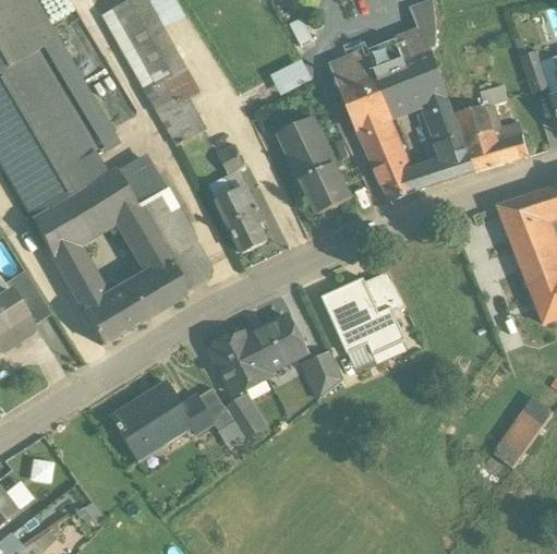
[(0,0),(0,68),(33,49),(33,50),(56,37),(33,0),(0,0)]
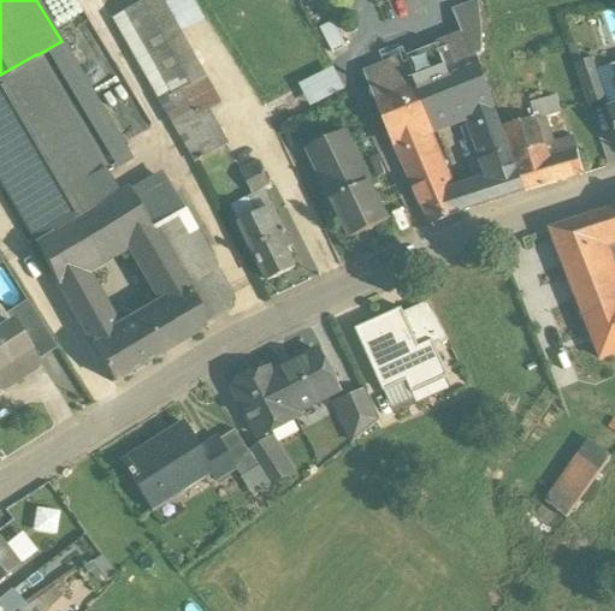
[(202,75),(160,0),(137,0),(123,9),(170,93),(202,75)]
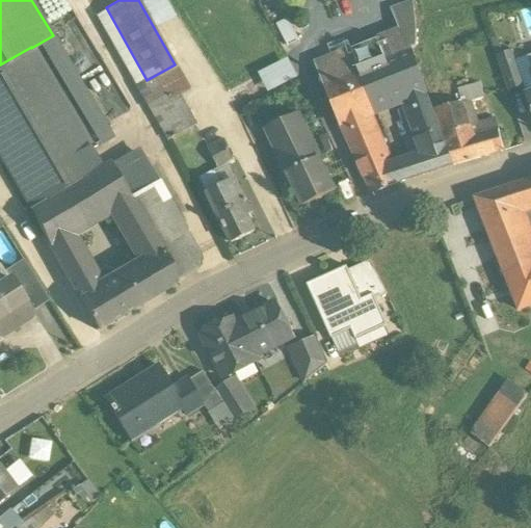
[(60,21),(106,119),(121,111),(74,15),(60,21)]
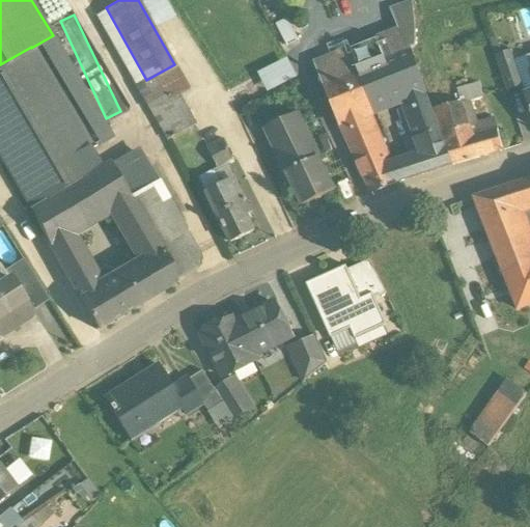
[(297,36),(286,16),(274,22),(285,43),(297,36)]
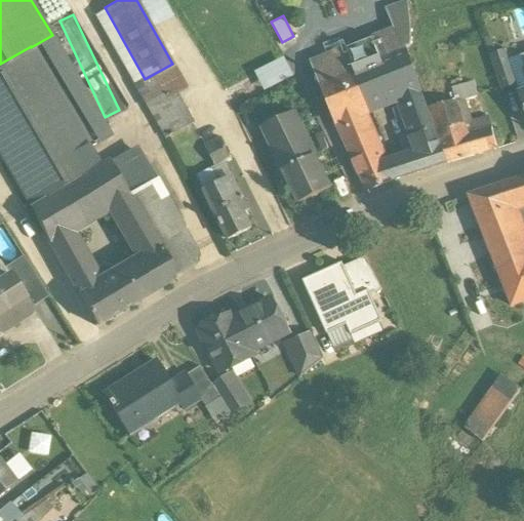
[(407,22),(397,26),(405,46),(409,44),(409,22),(407,21),(407,22)]
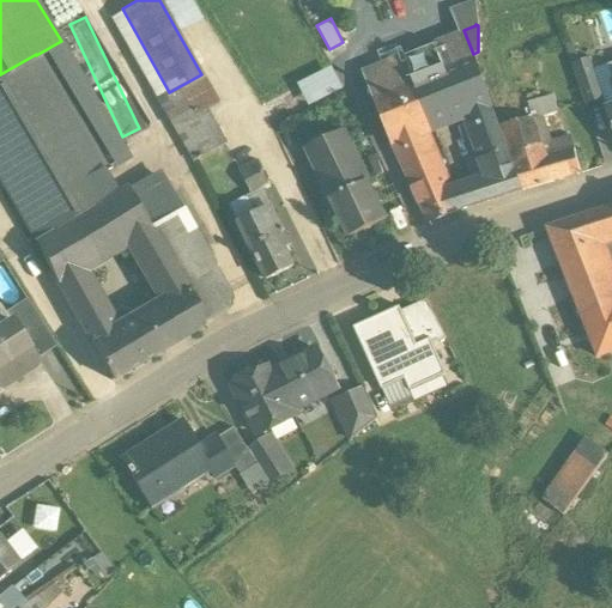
[(464,30),(422,46),(432,70),(473,54),(464,30)]
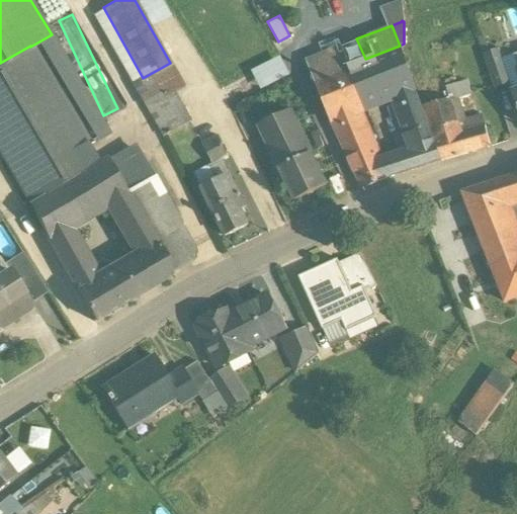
[(356,38),(340,46),(349,65),(333,71),(348,111),(357,108),(392,94),(414,86),(400,46),(365,59),(356,38)]
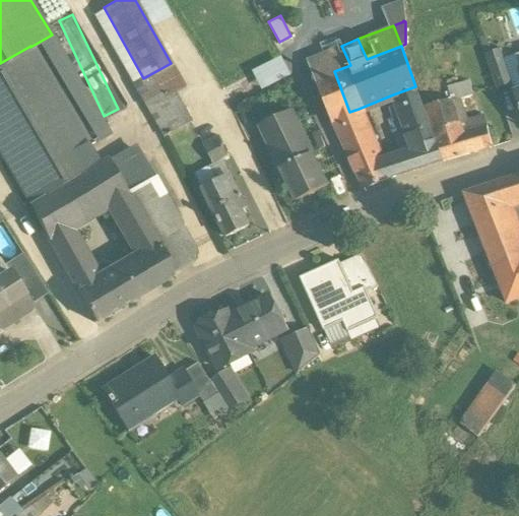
[(30,46),(0,63),(0,153),(28,202),(99,162),(30,47),(30,46)]
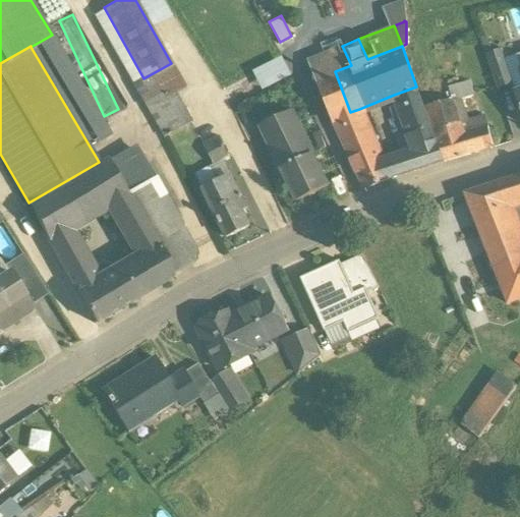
[(342,46),(306,59),(314,78),(335,71),(351,65),(342,46)]
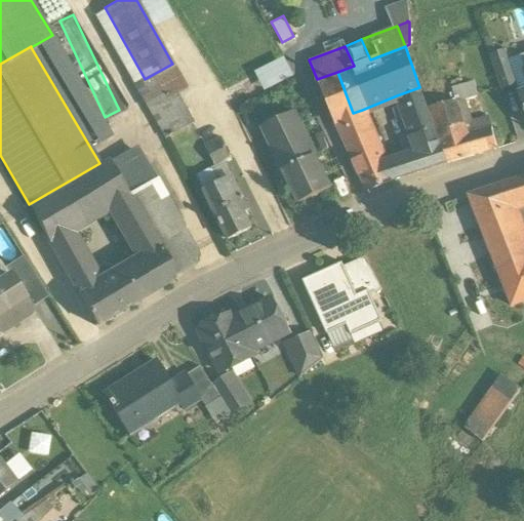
[(505,46),(488,52),(499,87),(516,81),(505,46)]
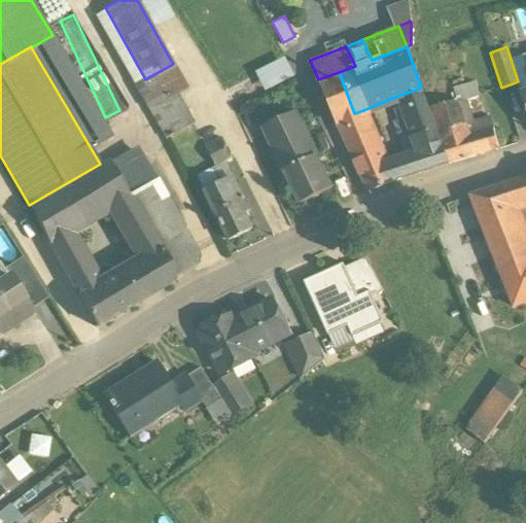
[(293,75),(285,56),(255,69),(265,89),(293,75)]
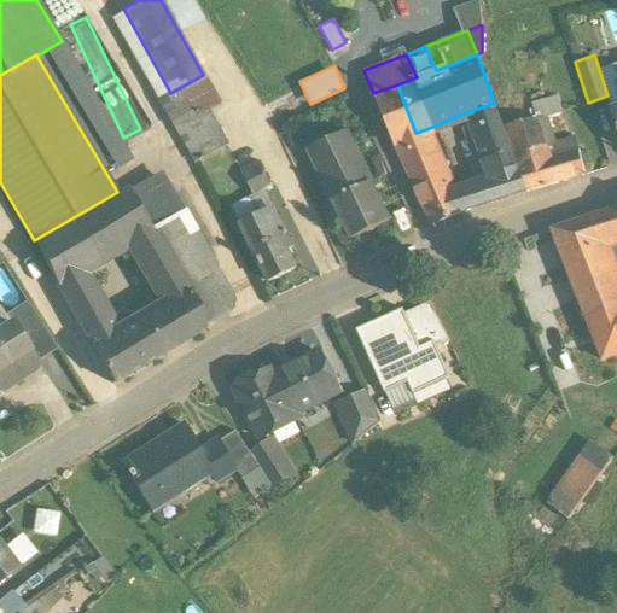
[(415,133),(397,85),(373,93),(393,142),(415,133)]
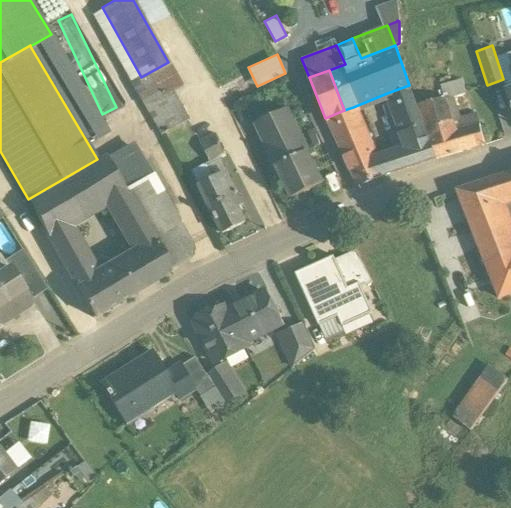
[(161,75),(135,91),(151,117),(177,101),(161,75)]
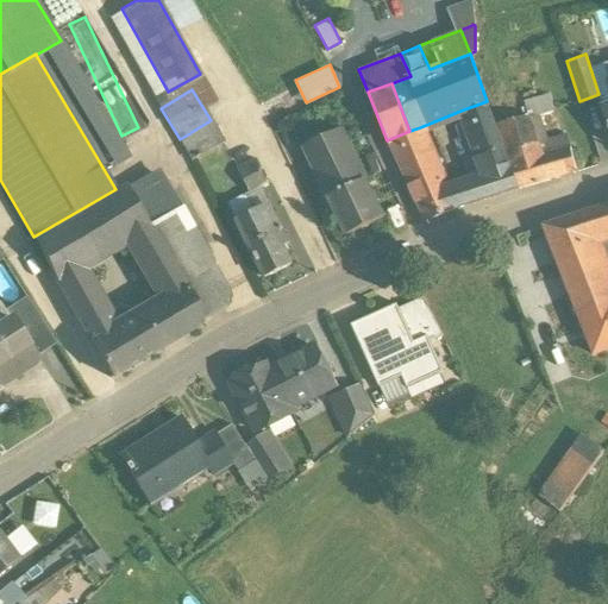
[(547,93),(524,100),(527,113),(530,113),(531,115),(538,113),(552,109),(547,93)]
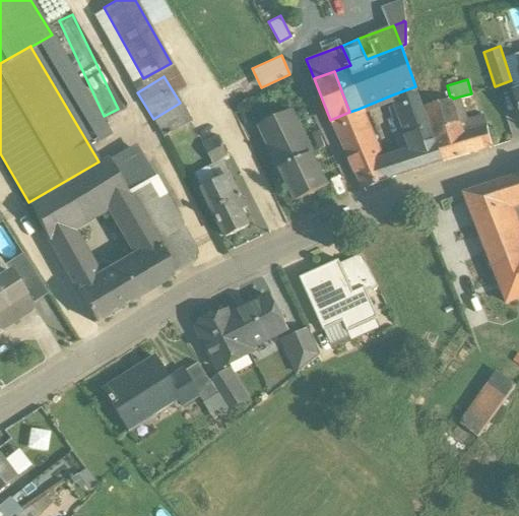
[(415,86),(393,94),(411,148),(404,150),(409,168),(441,157),(415,86)]
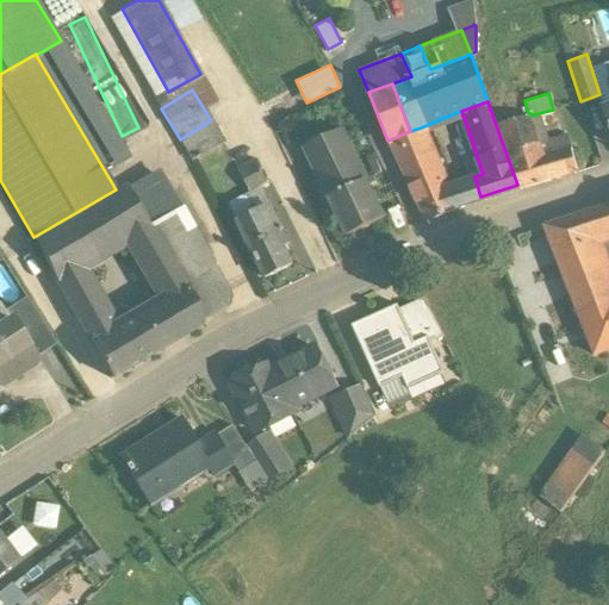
[(528,113),(497,122),(519,186),(558,174),(552,156),(544,158),(532,116),(530,113),(528,113)]
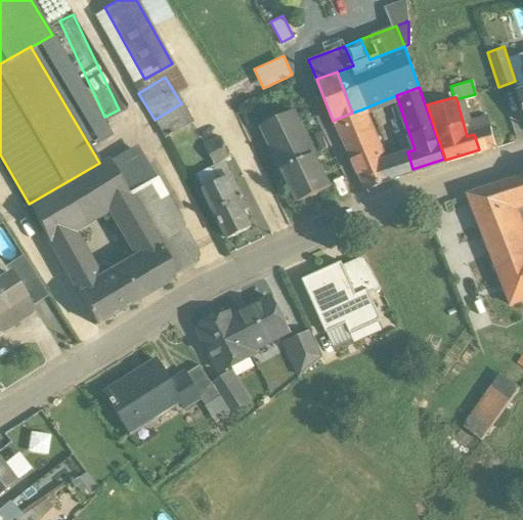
[(473,130),(463,97),(456,99),(467,136),(474,134),(473,130)]
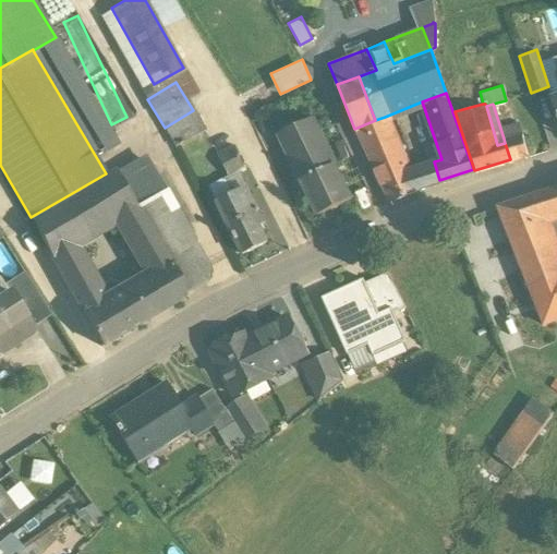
[(295,122),(278,131),(293,163),(326,147),(311,116),(295,122)]
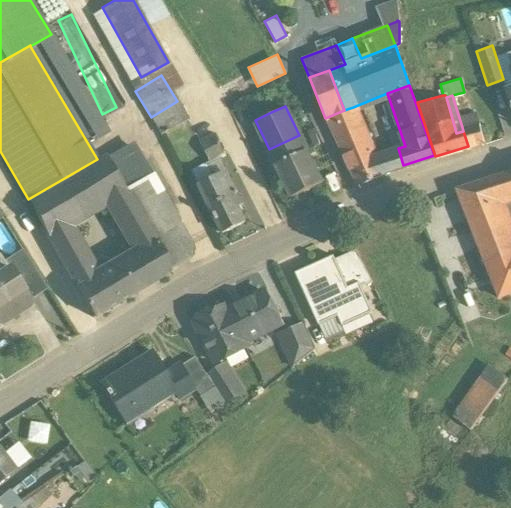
[(344,110),(325,118),(334,133),(359,121),(353,107),(344,110)]
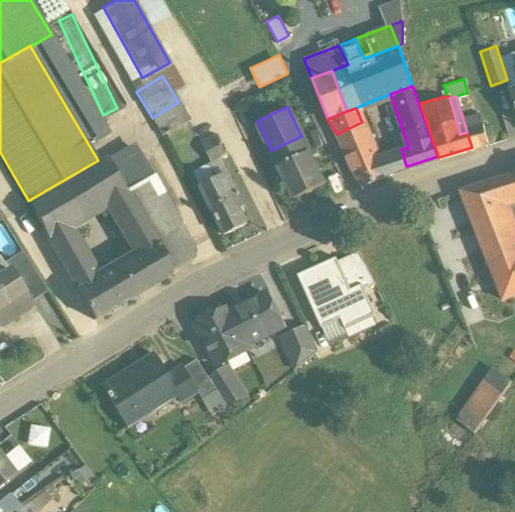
[(375,151),(362,122),(337,134),(339,138),(359,184),(392,171),(386,155),(385,150),(384,149),(382,148),(375,151)]
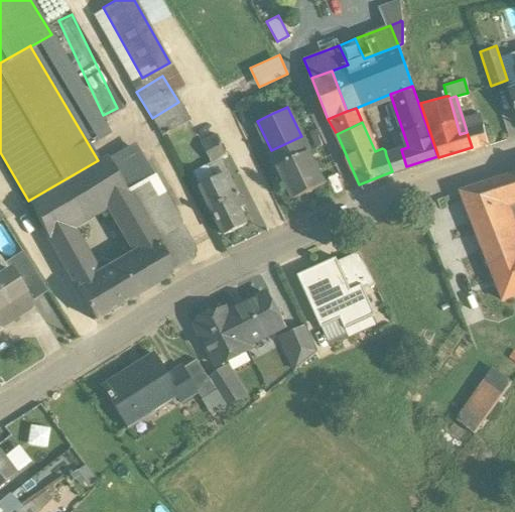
[(482,125),(466,128),(467,132),(472,147),(487,143),(482,125)]
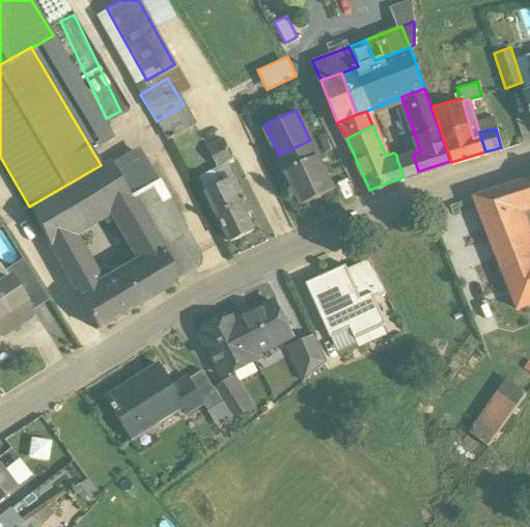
[(219,130),(204,137),(207,143),(222,136),(219,130)]
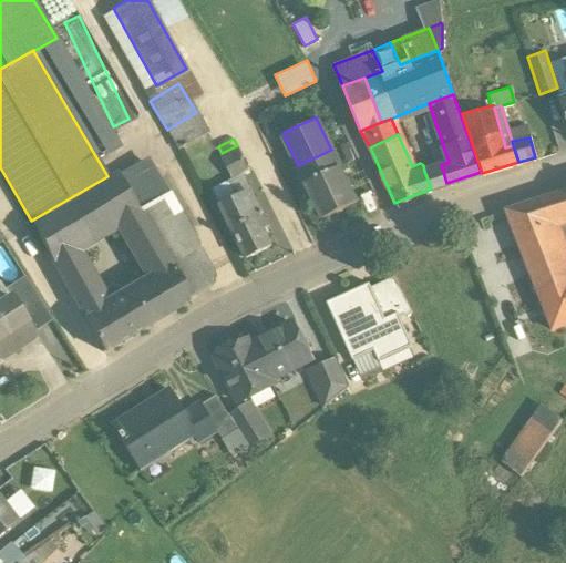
[(222,153),(220,154),(232,175),(247,167),(237,145),(222,153)]
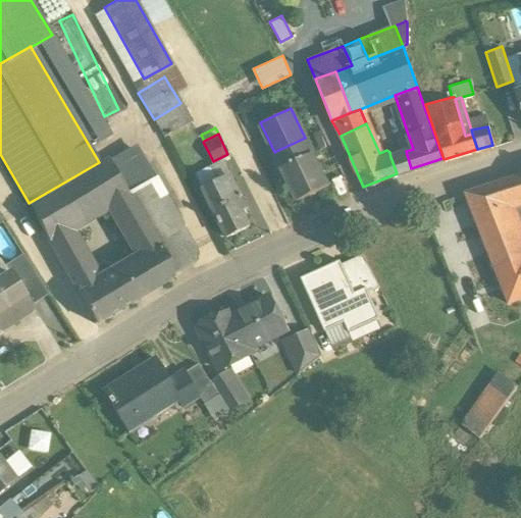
[(327,186),(305,138),(274,152),(280,166),(276,168),(284,186),(289,184),(297,200),(327,186)]
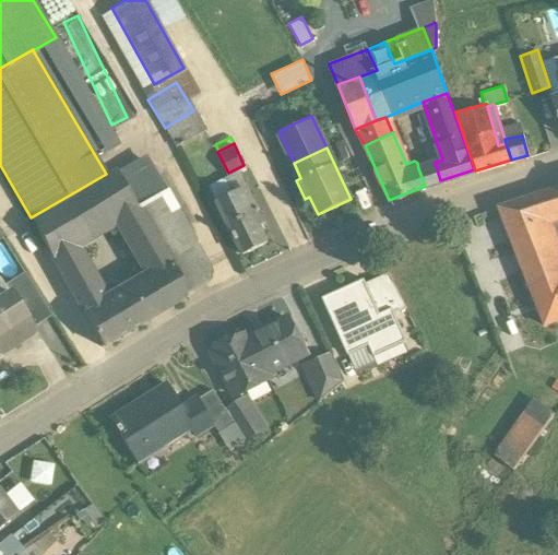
[(196,239),(150,162),(120,178),(166,256),(196,239)]
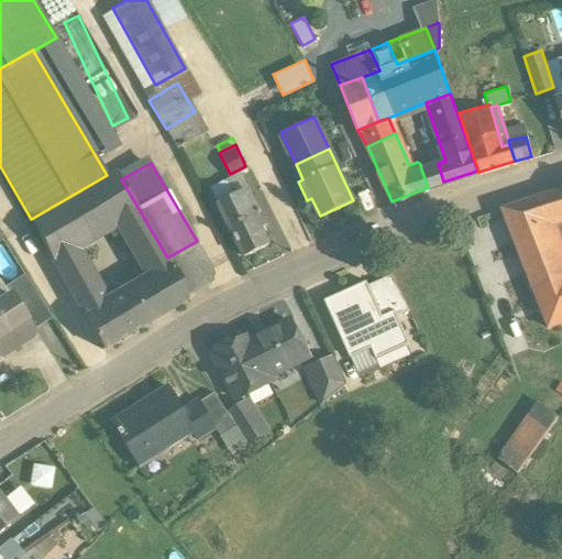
[(438,163),(421,170),(428,187),(443,182),(438,163)]
